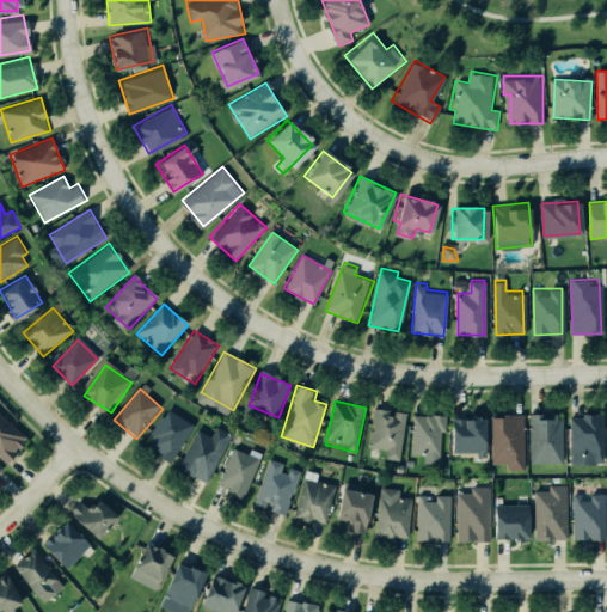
[(571,415),(583,415),(583,407),(604,407),(601,461),(570,460),(571,415)]
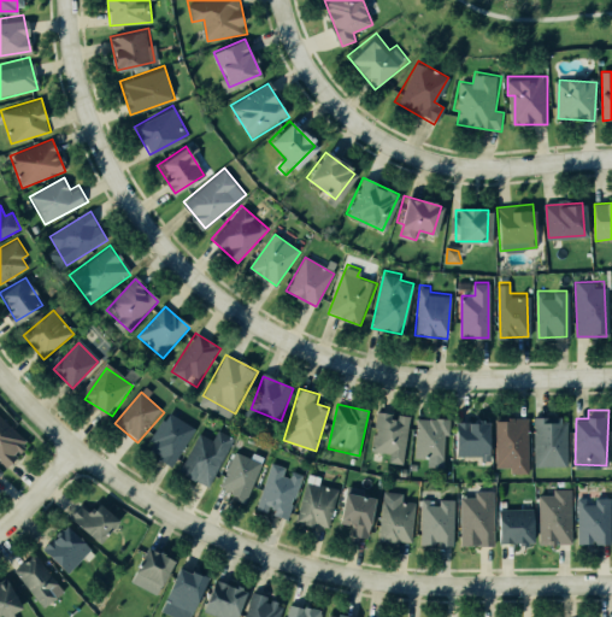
[(170,411),(196,428),(174,463),(148,446),(170,411)]
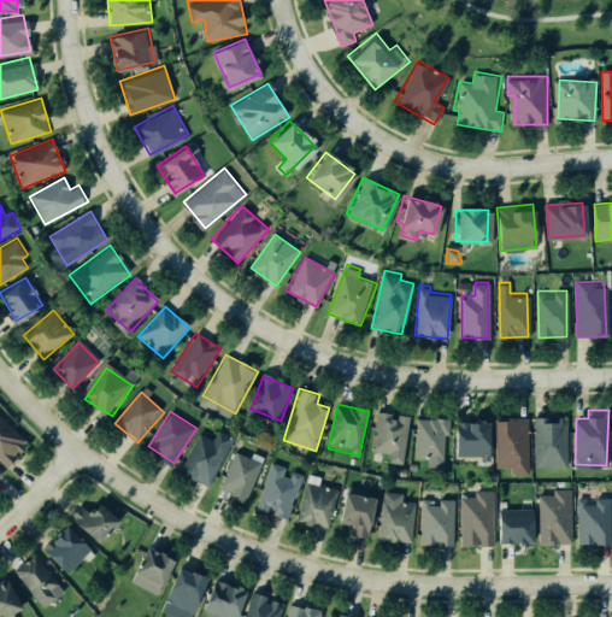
[(376,413),(413,416),(410,462),(372,459),(376,413)]
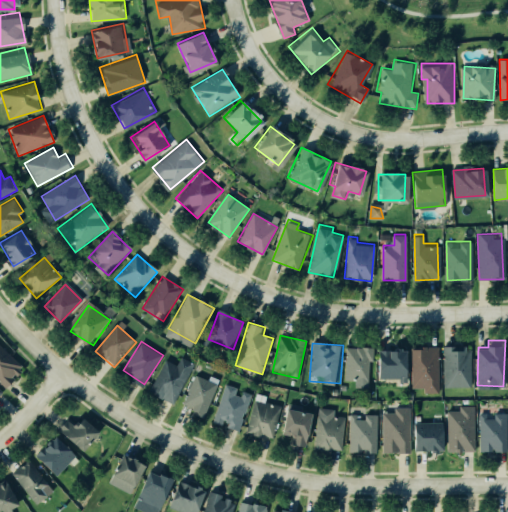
[(377,347),(402,345),(405,385),(398,386),(398,379),(379,380),(377,347)]
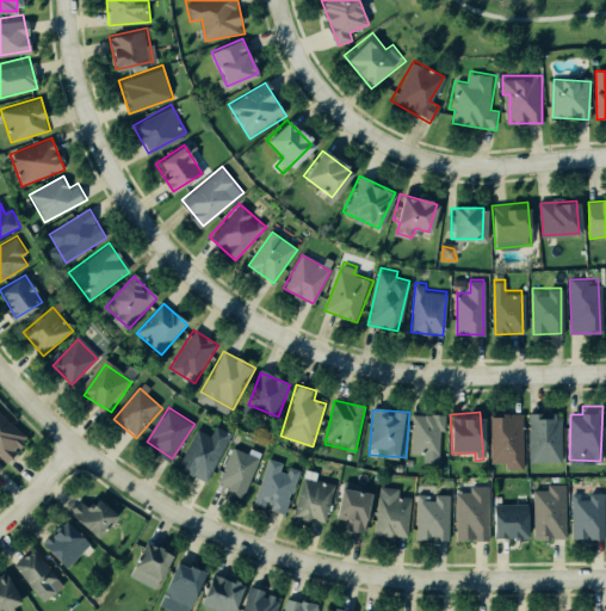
[(532,412),(564,413),(562,462),(530,461),(532,412)]
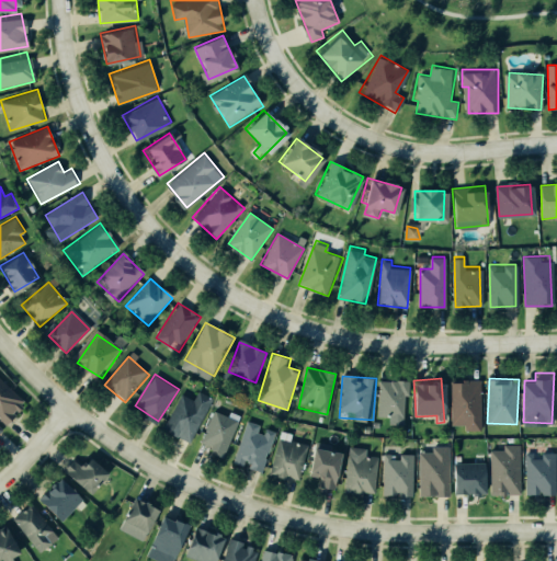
[(382,380),(411,382),(410,395),(408,395),(407,419),(379,416),(382,380)]
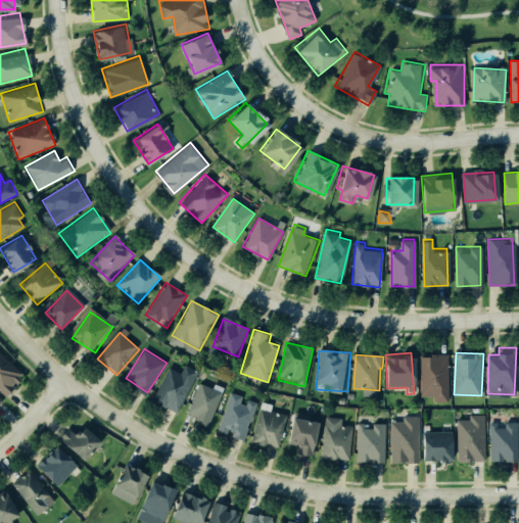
[(0,391),(0,355),(20,376),(2,394),(0,391)]
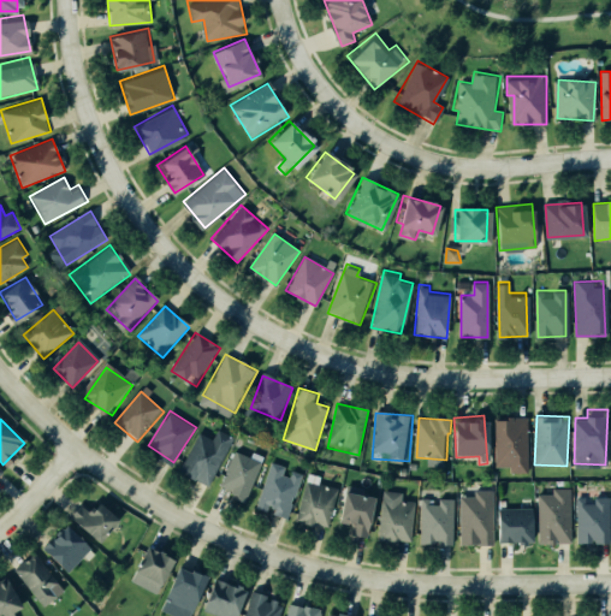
[(494,419),(527,419),(528,474),(510,474),(510,465),(496,465),(494,419)]
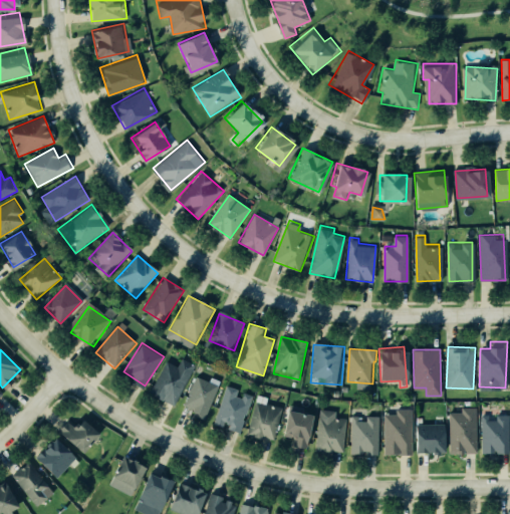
[(168,360),(176,365),(181,357),(196,367),(171,407),(148,392),(168,360)]
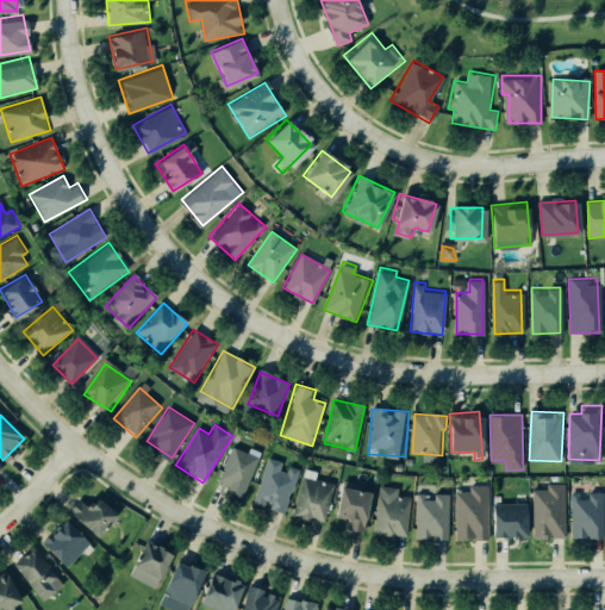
[(236,444),(262,455),(243,499),(217,487),(236,444)]
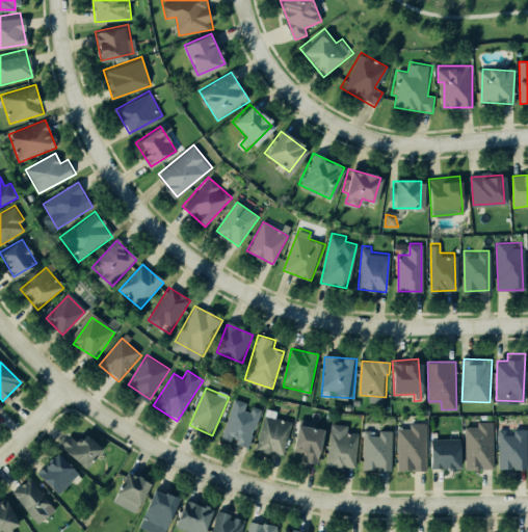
[(234,399),(246,404),(244,410),(252,414),(254,407),(262,410),(248,450),(219,441),(234,399)]
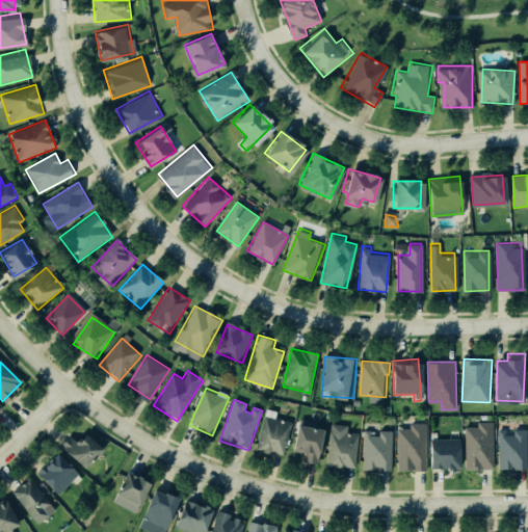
[(268,415),(294,423),(283,460),(256,451),(268,415)]
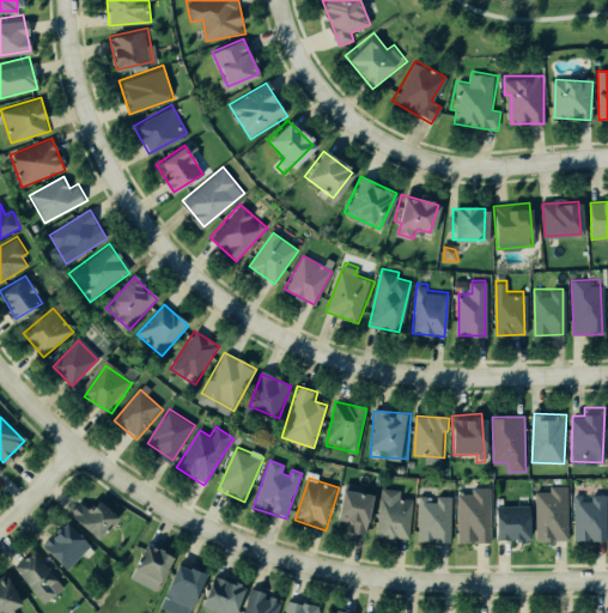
[(460,489),(473,489),(473,481),(491,483),(488,545),(457,544),(460,489)]
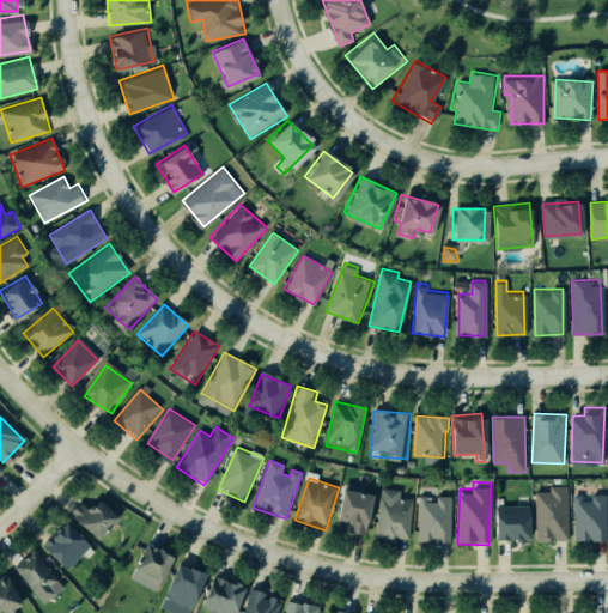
[(342,489),(374,497),(364,534),(351,530),(353,522),(335,517),(342,489)]
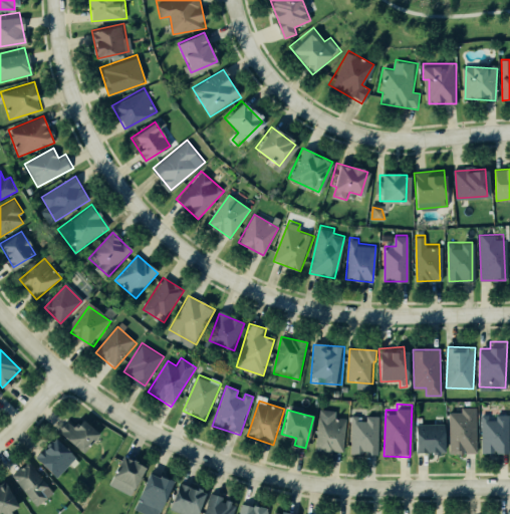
[(322,410),(336,412),(335,418),(346,419),(340,456),(315,452),(322,410)]
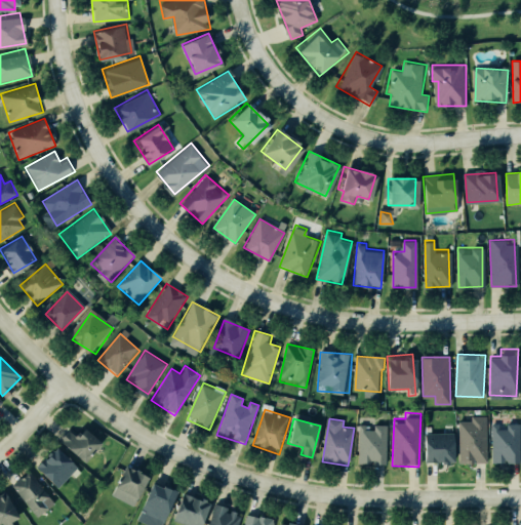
[(458,418),(487,418),(487,467),(467,467),(467,457),(458,458),(458,418)]
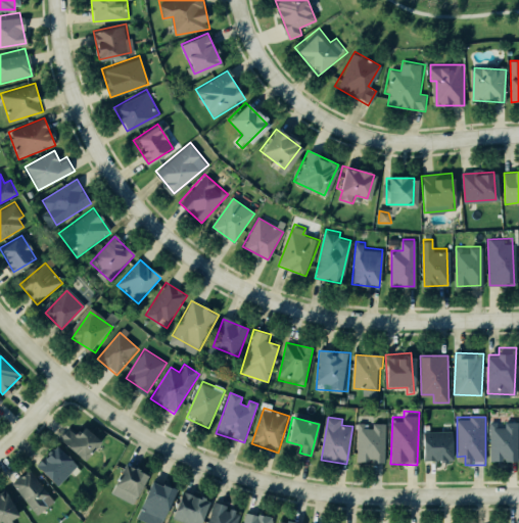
[(490,419),(517,418),(518,461),(491,462),(490,419)]
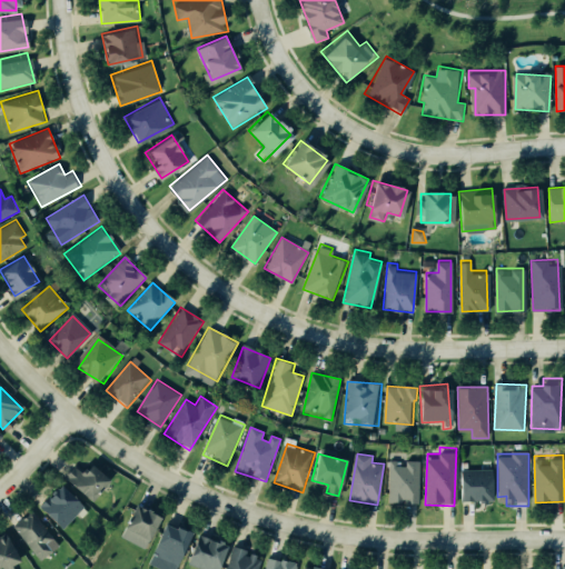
[(389,456),(418,456),(417,503),(389,502),(389,456)]
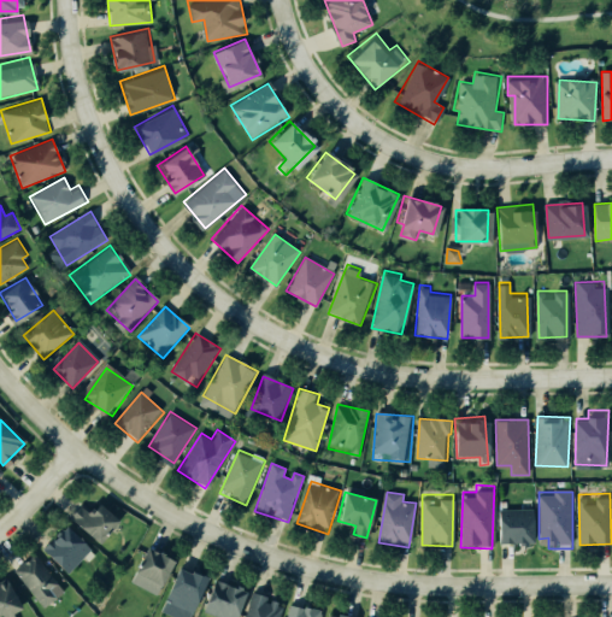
[(70,518),(92,495),(119,522),(99,545),(70,518)]
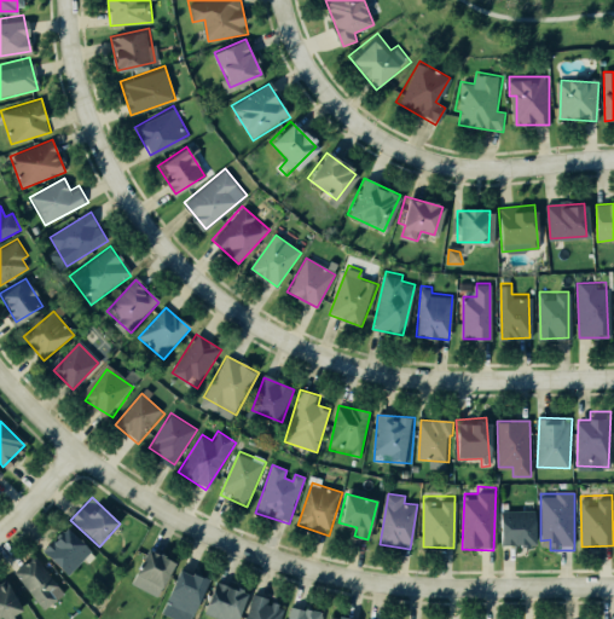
[(503,505),(533,505),(533,545),(503,545),(503,505)]
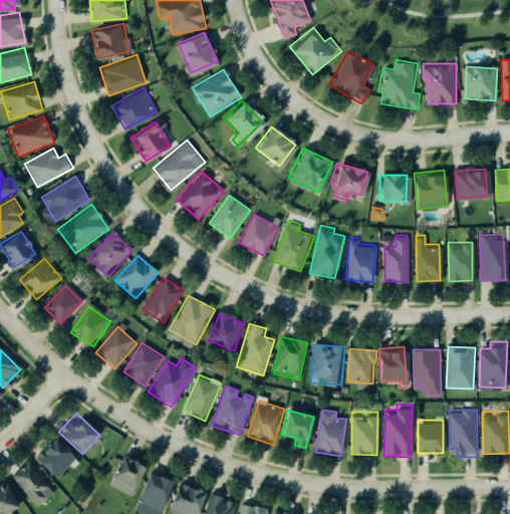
[(36,456),(54,439),(74,459),(56,476),(36,456)]
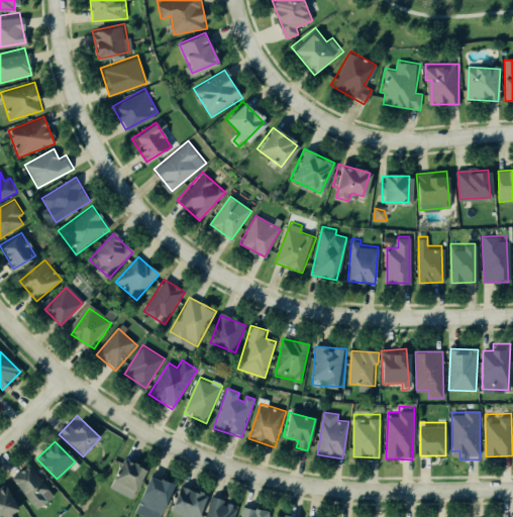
[(119,456),(142,470),(130,492),(107,480),(119,456)]
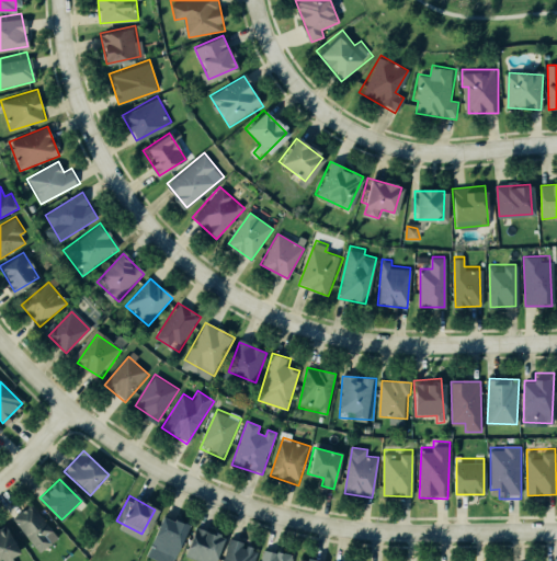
[(12,518),(32,503),(58,539),(38,553),(12,518)]
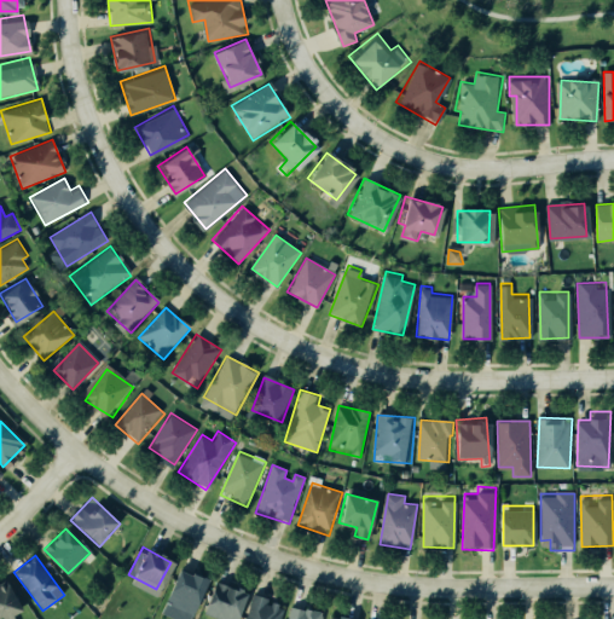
[(177,571),(208,583),(195,618),(183,618),(161,611),(177,571)]
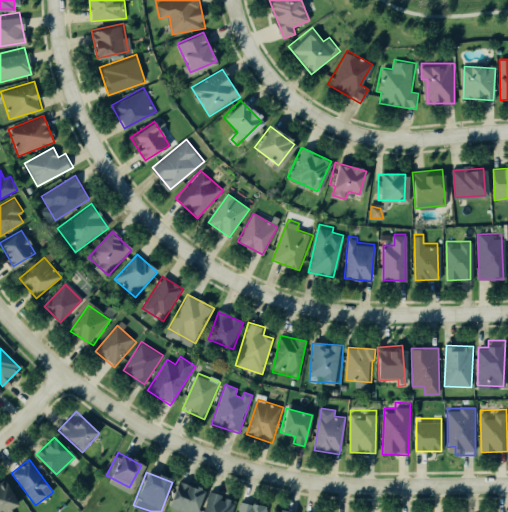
[(0,511),(0,478),(1,478),(16,503),(1,511),(0,511)]
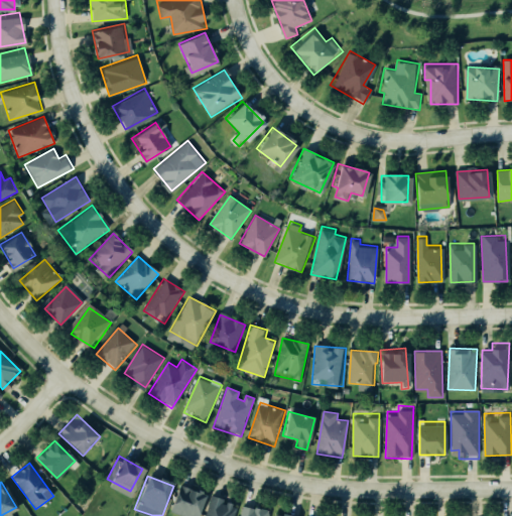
[(180,487),(203,495),(195,515),(184,515),(171,511),(180,487)]
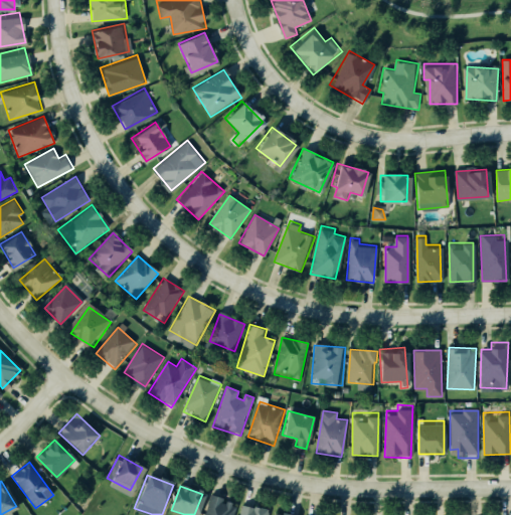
[(204,514),(211,494),(236,502),(232,514),(204,514)]
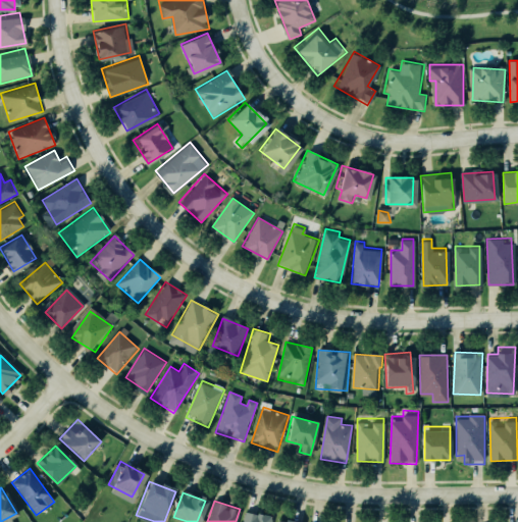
[(243,521),(246,510),(273,517),(271,521),(243,521)]
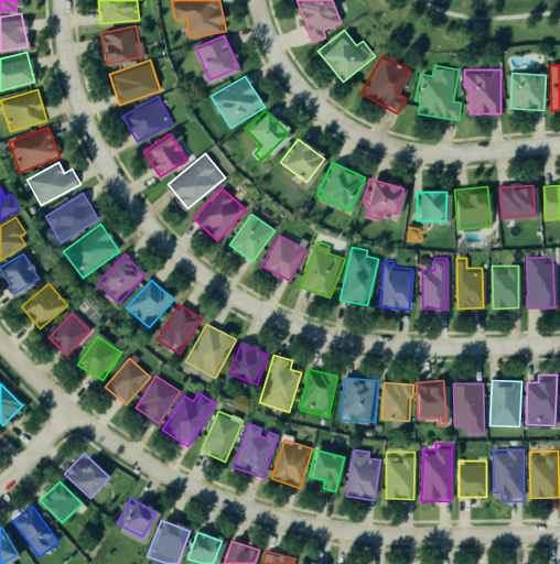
All buildings are outlined.
